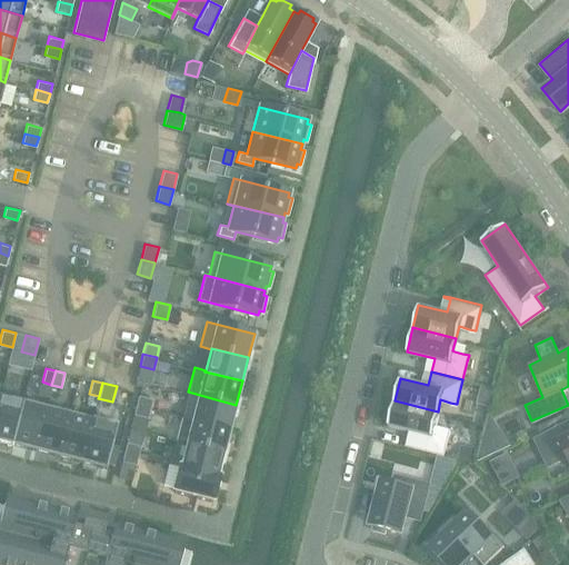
[(480,385),(477,402),(488,404),(492,388),(480,385)]
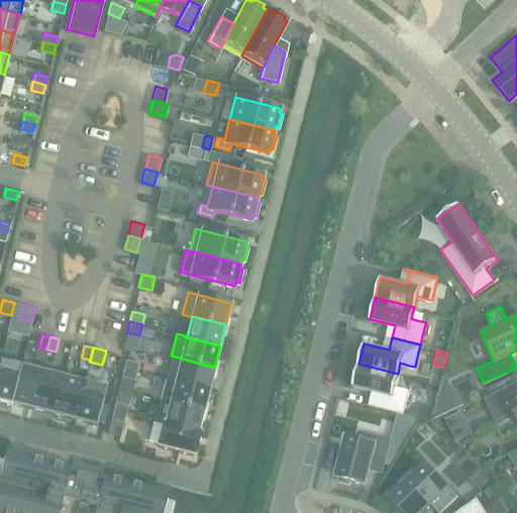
[(209,388),(214,368),(171,355),(166,378),(175,381),(176,380),(209,388)]
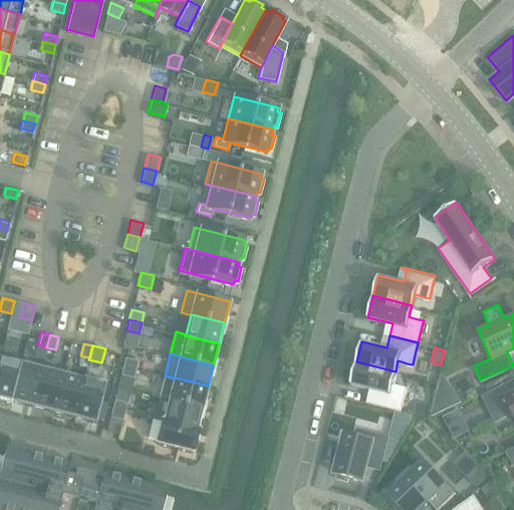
[(0,356),(0,397),(10,400),(20,361),(0,356)]
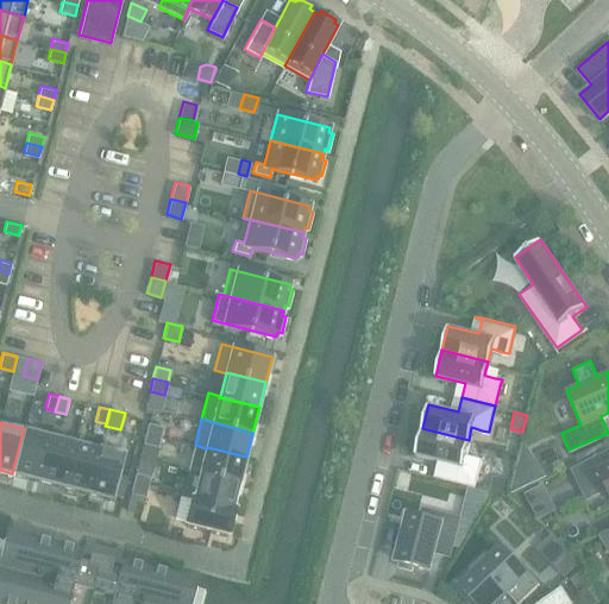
[(148,422),(146,431),(146,432),(159,435),(163,426),(148,422)]
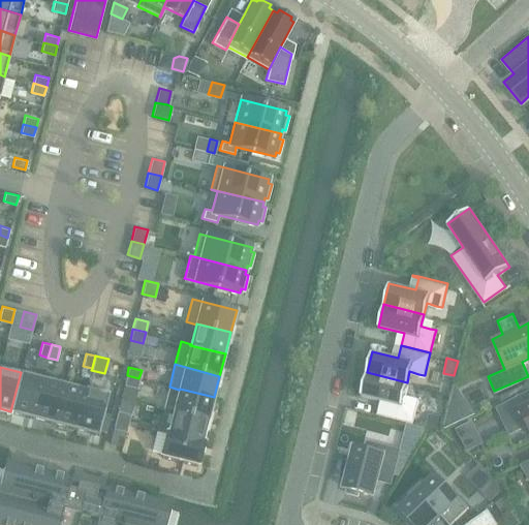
[(21,372),(10,411),(32,418),(42,378),(21,372)]
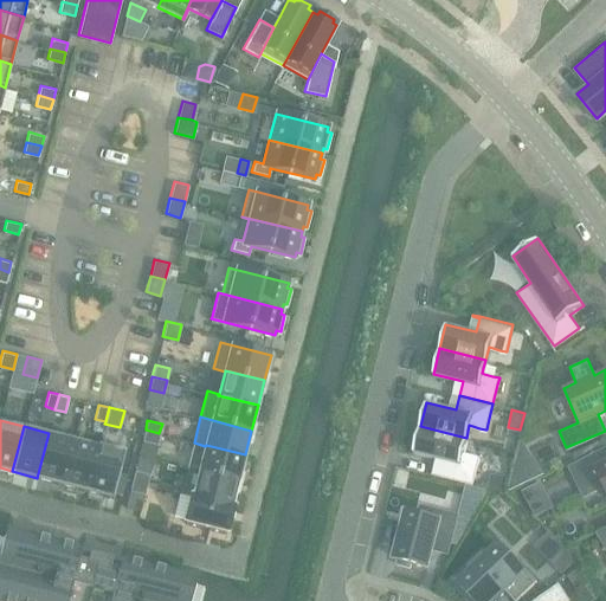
[(420,426),(413,451),(443,459),(440,473),(432,471),(432,473),(439,475),(468,482),(472,483),(478,463),(479,457),(462,453),(466,438),(420,426)]
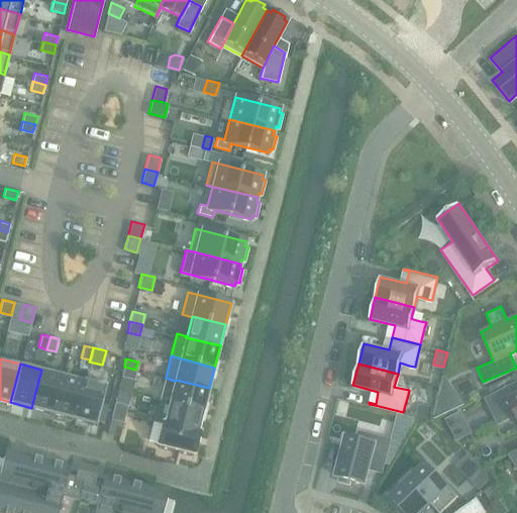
[(120,375),(132,379),(134,370),(122,367),(120,375)]
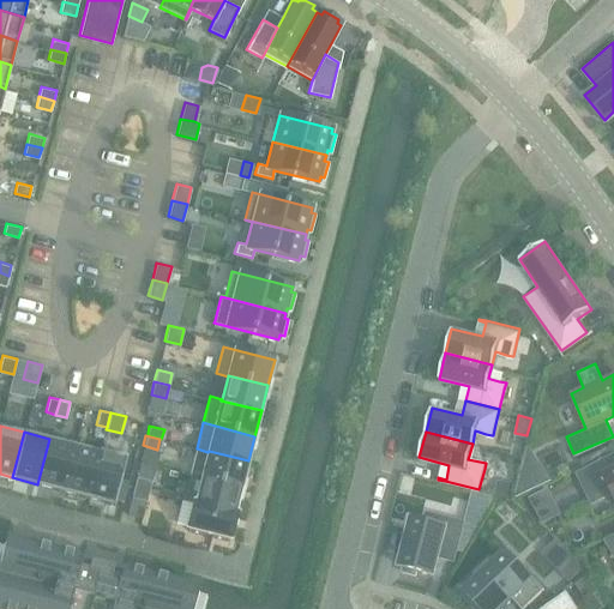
[(49,439),(37,484),(64,490),(76,445),(49,439)]
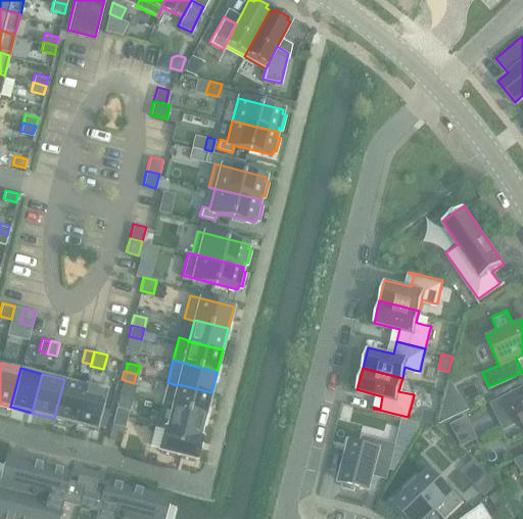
[(64,379),(54,418),(76,424),(86,384),(87,380),(86,380),(85,384),(64,379)]
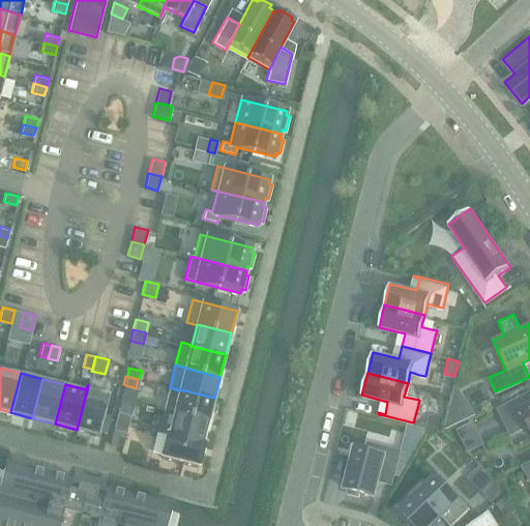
[(87,389),(77,430),(98,435),(109,396),(110,390),(88,385),(87,389)]
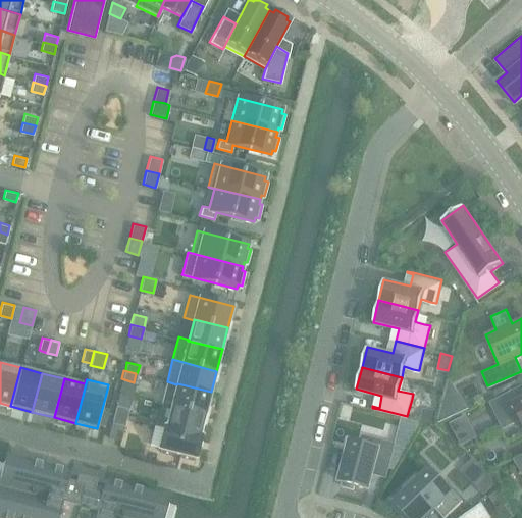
[(167,381),(161,402),(171,405),(205,413),(211,392),(177,383),(176,384),(167,381)]
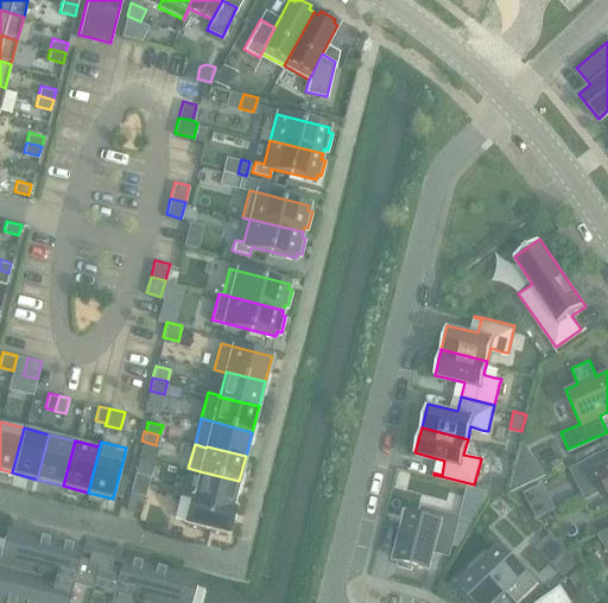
[(607,446),(570,467),(582,488),(602,477),(607,489),(607,446)]
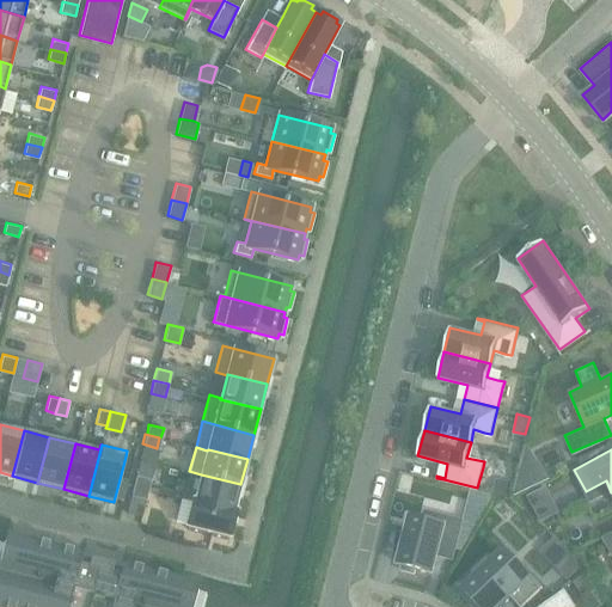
[(516,472),(512,494),(532,483),(520,463),(516,472)]
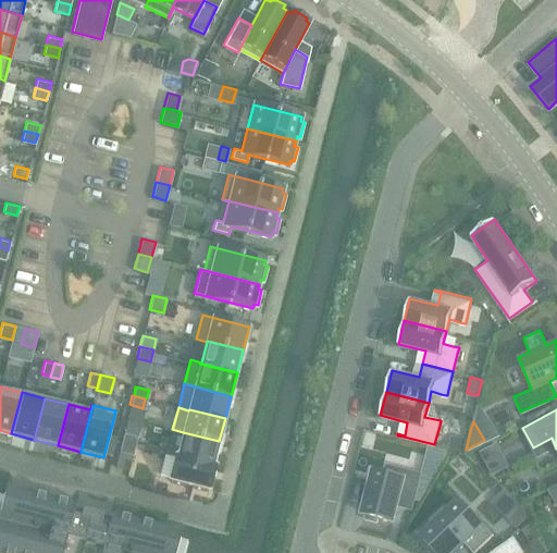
[(122,441),(135,444),(137,435),(124,432),(122,441)]
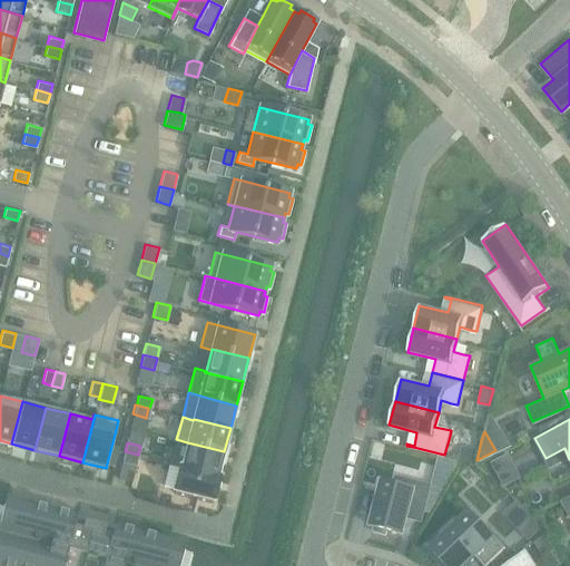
[(182,465),(218,475),(224,451),(187,442),(182,465)]
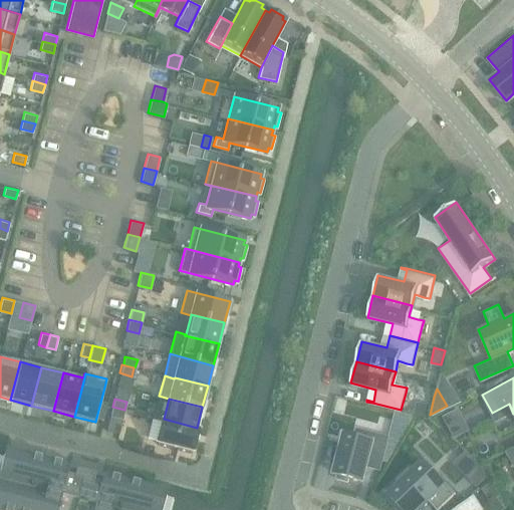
[(419,401),(416,413),(427,416),(430,404),(419,401)]
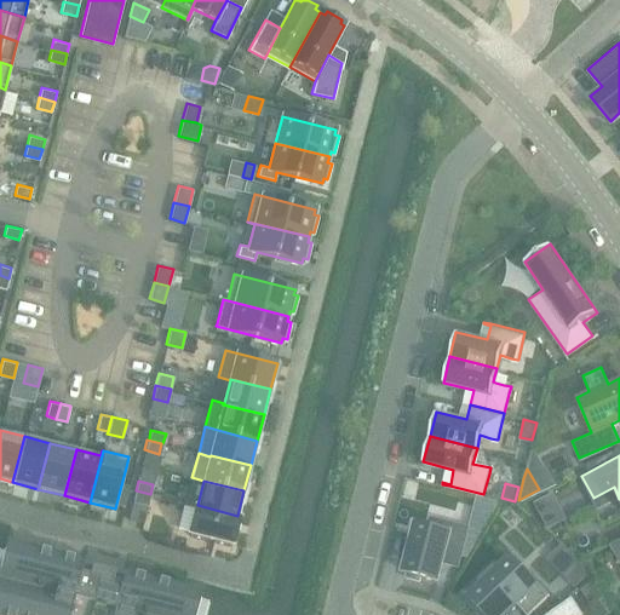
[(136,490),(133,501),(148,505),(150,494),(136,490)]
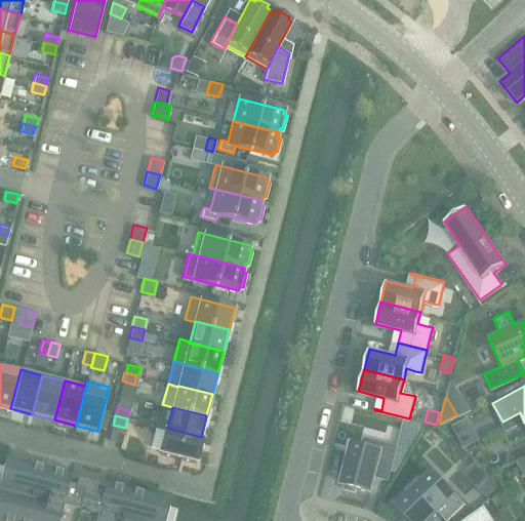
[(405,417),(401,432),(414,435),(420,422),(409,418),(405,417)]
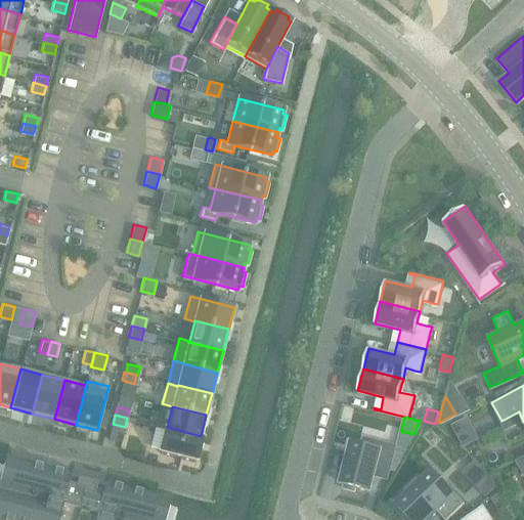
[(167,427),(166,427),(160,450),(195,460),(202,436),(201,436),(167,427)]
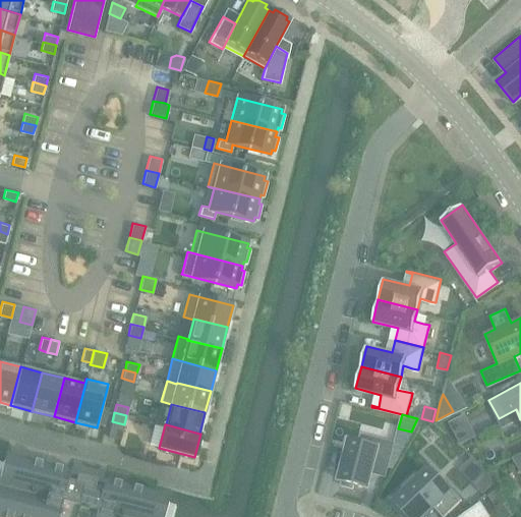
[(349,439),(339,479),(342,479),(341,483),(352,486),(353,482),(367,486),(371,470),(385,474),(387,464),(393,441),(365,434),(363,443),(349,439)]
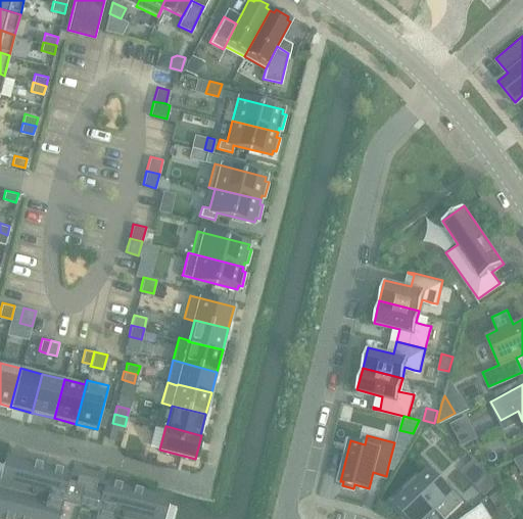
[(394,442),(388,466),(393,467),(410,438),(396,435),(394,442)]
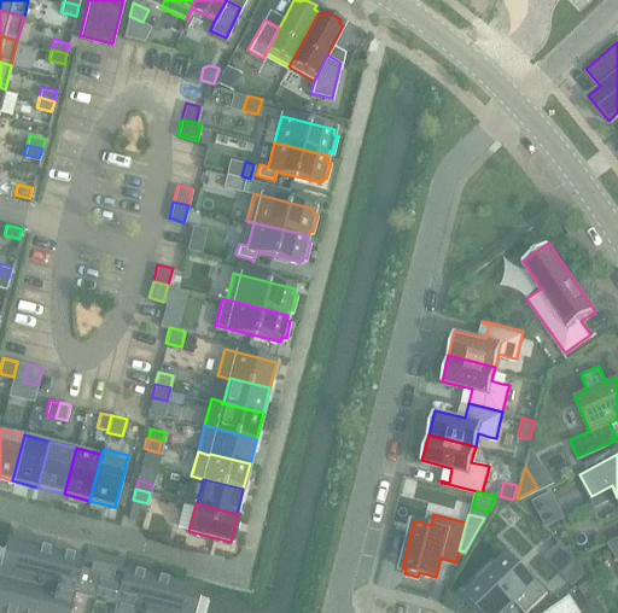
[(617,535),(607,542),(617,559),(617,535)]
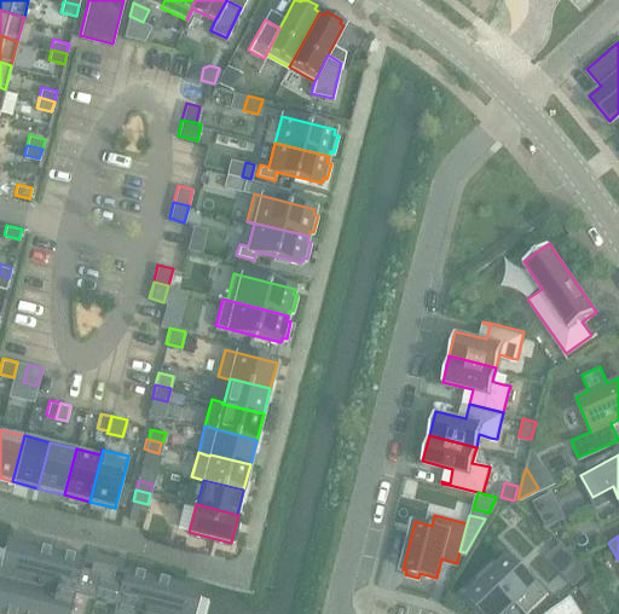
[(6,540),(0,562),(0,613),(194,613),(201,591),(123,571),(122,577),(82,566),(84,561),(6,540)]
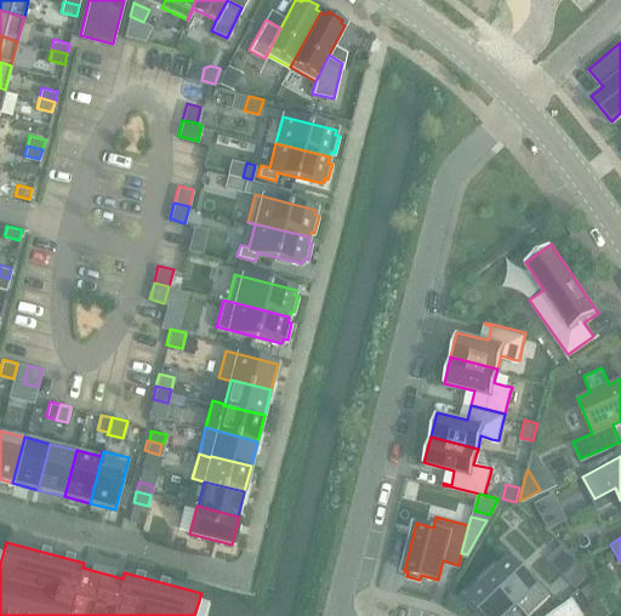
[(528,615),(529,614),(551,593),(539,582),(537,583),(528,572),(527,574),(511,555),(497,569),(494,565),(493,564),(479,577),(480,579),(484,581),(469,594),(468,595),(485,612),(484,612),(486,615),(505,615),(508,612),(518,604),(528,615)]
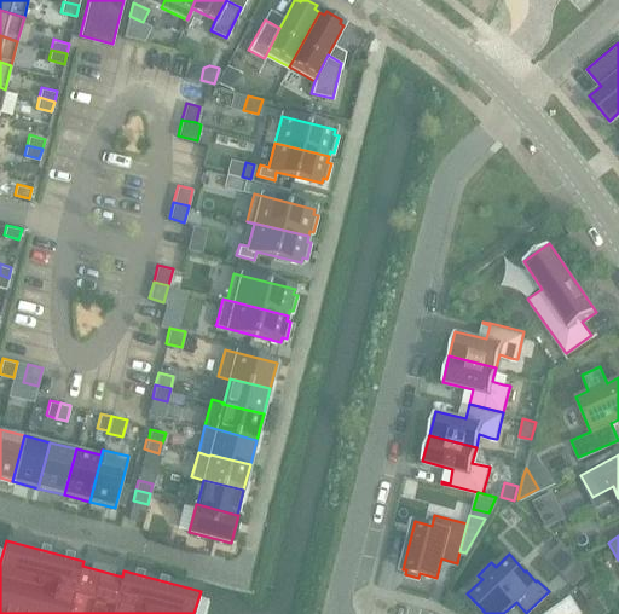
[(577,554),(561,569),(576,584),(591,569),(577,554)]
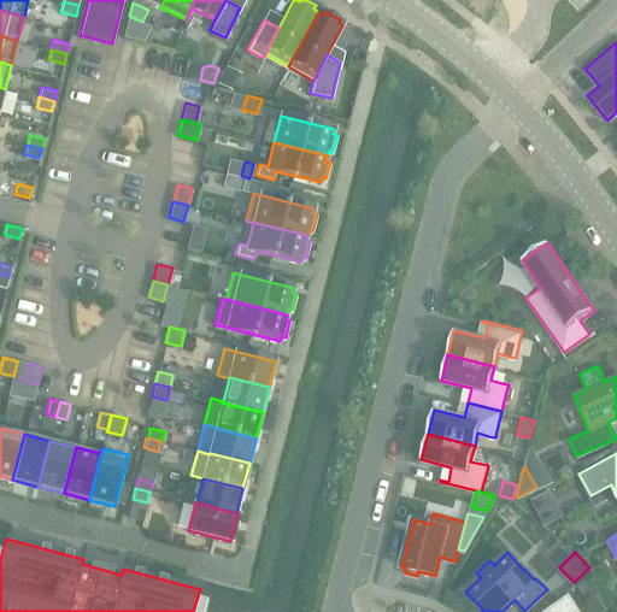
[(592,575),(580,583),(589,599),(601,592),(592,575)]
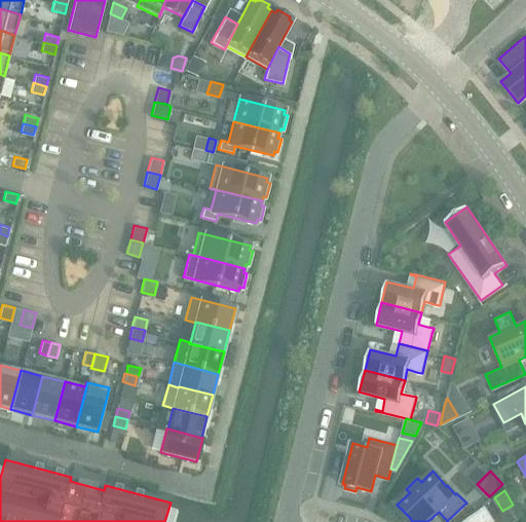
[(490,521),(494,520),(485,507),(461,521),(490,521)]
